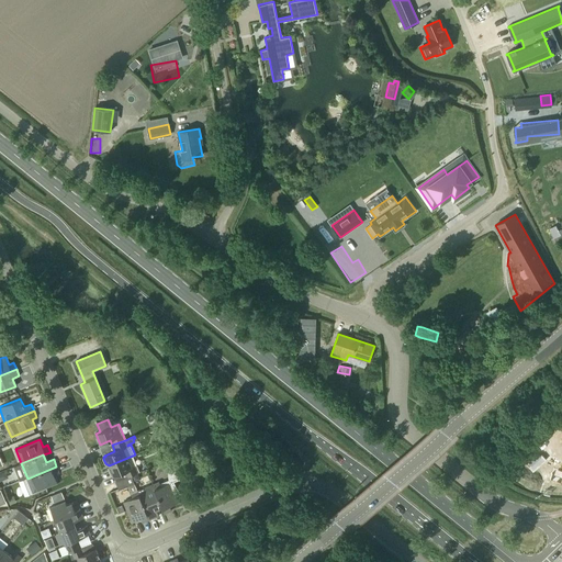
[(132,468),(127,458),(109,465),(113,476),(125,471),(127,476),(139,472),(137,465),(132,468)]
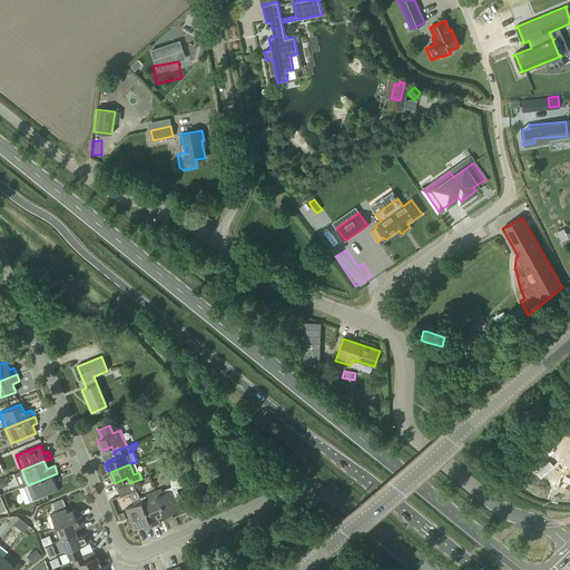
[(184,501),(179,495),(176,488),(182,487),(183,487),(175,469),(175,470),(172,470),(172,472),(170,479),(172,487),(161,490),(161,489),(155,492),(164,514),(167,521),(174,518),(173,513),(182,510),(178,502),(183,500),(184,501)]
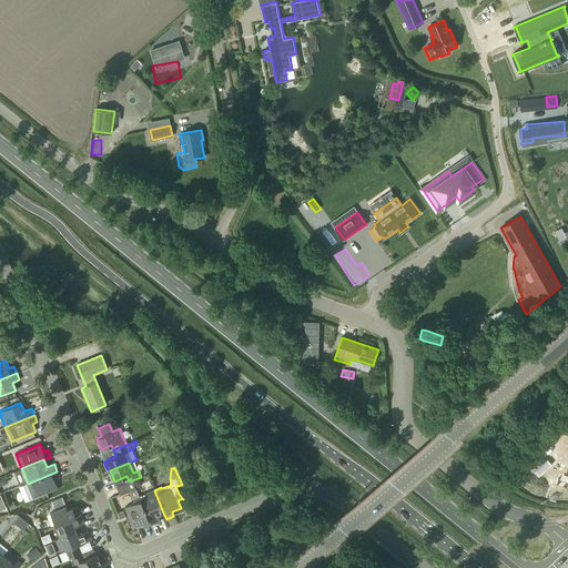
[(60,478),(57,472),(28,484),(33,498),(58,488),(54,479),(60,478)]
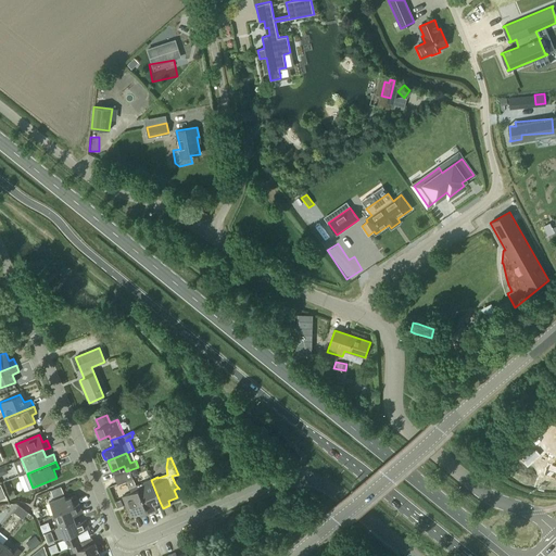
[(545,470),(543,475),(555,478),(555,465),(548,463),(545,468),(544,469),(545,470)]
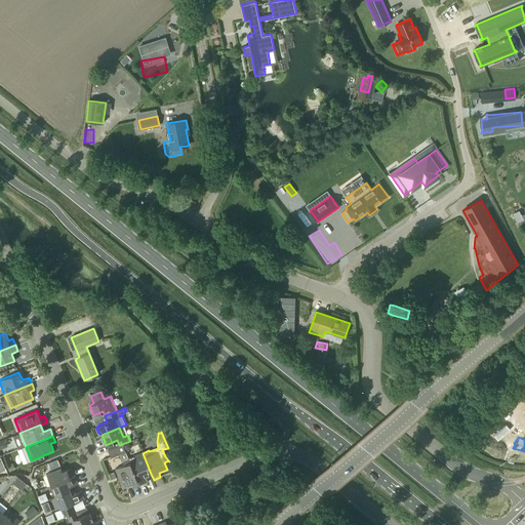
[(143,453),(128,458),(139,485),(149,482),(146,476),(151,474),(143,453)]
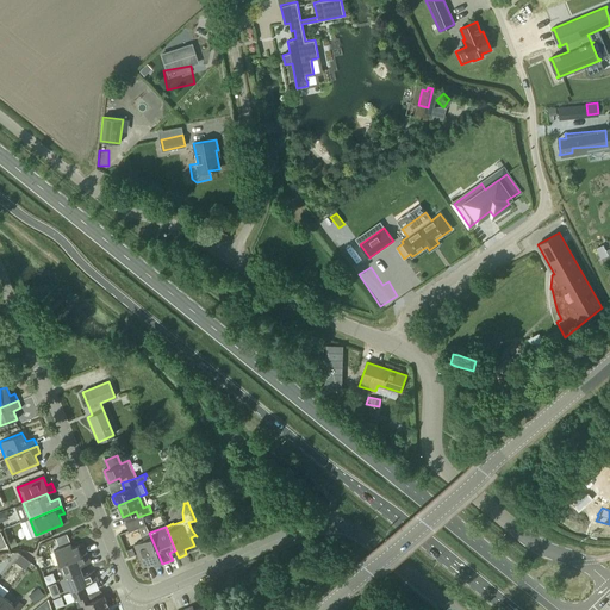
[(162,564),(149,533),(142,535),(144,540),(135,545),(143,566),(153,562),(155,567),(162,564)]
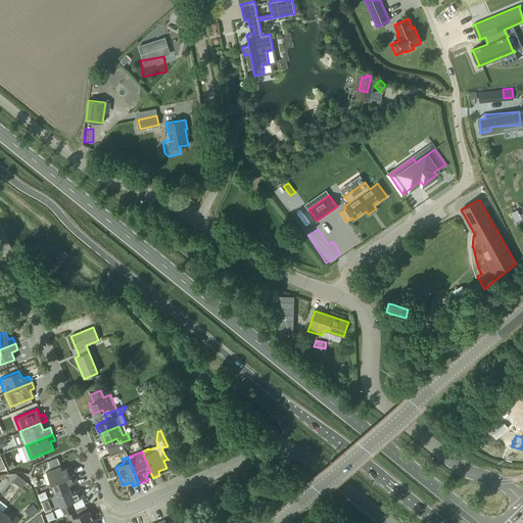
[(55,459),(48,462),(50,467),(50,468),(60,464),(57,458),(55,459)]
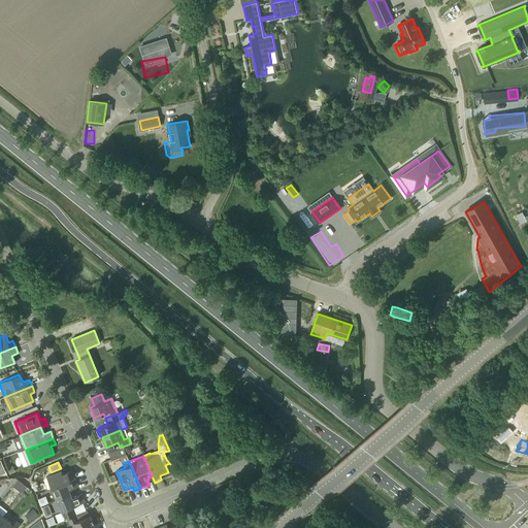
[(46,476),(52,488),(75,479),(72,470),(63,474),(61,470),(46,476)]
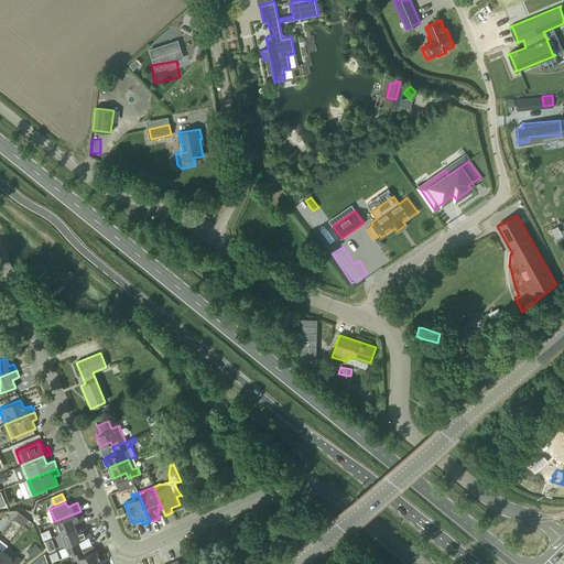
[(55,521),(61,533),(76,528),(74,523),(84,520),(80,511),(55,521)]
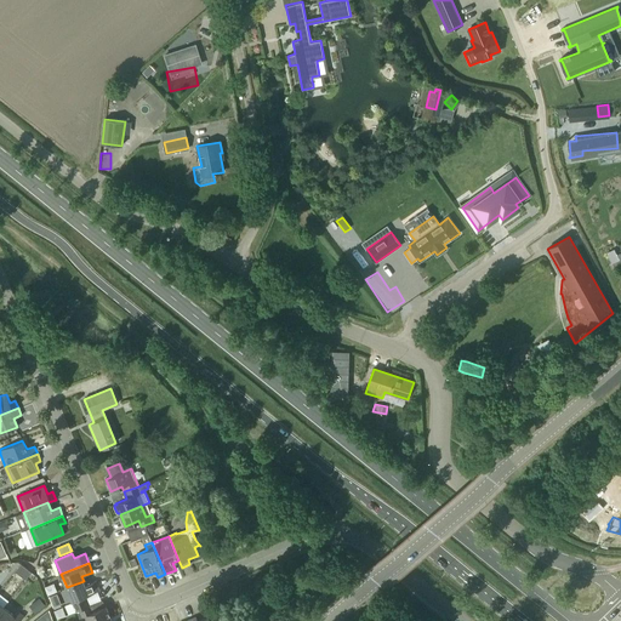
[(27,568),(21,564),(15,571),(21,576),(27,568)]
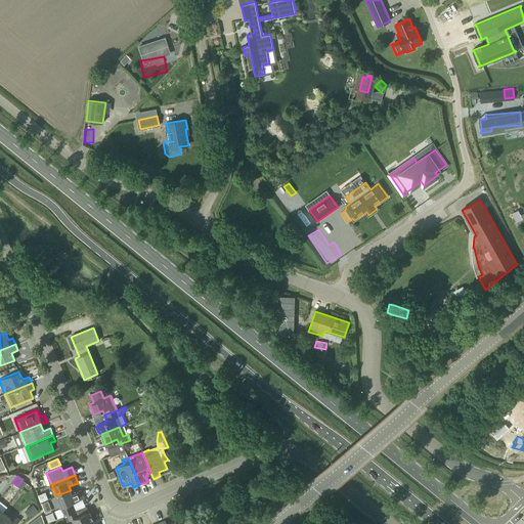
[(23,479),(17,486),(22,489),(27,483),(23,479)]
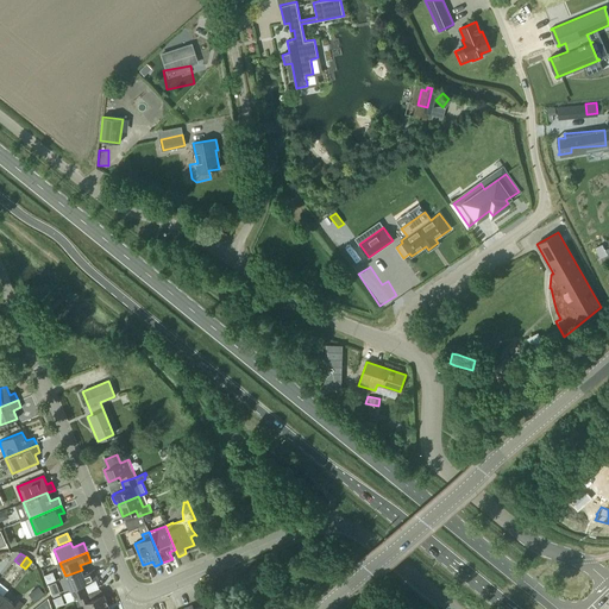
[(83,573),(82,570),(66,576),(74,600),(75,598),(88,594),(85,584),(98,578),(94,569),(83,573)]
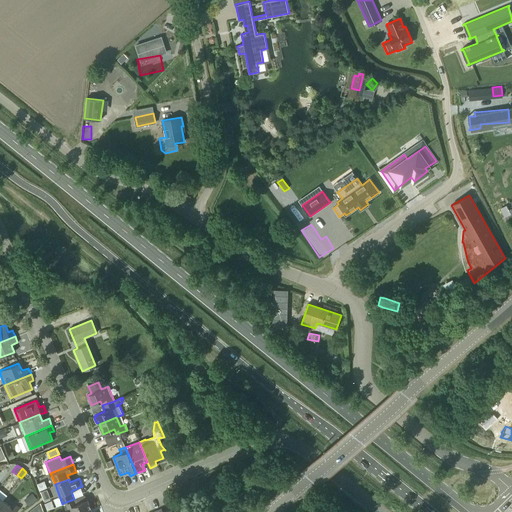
[(29,506),(38,499),(33,493),(24,499),(29,506)]
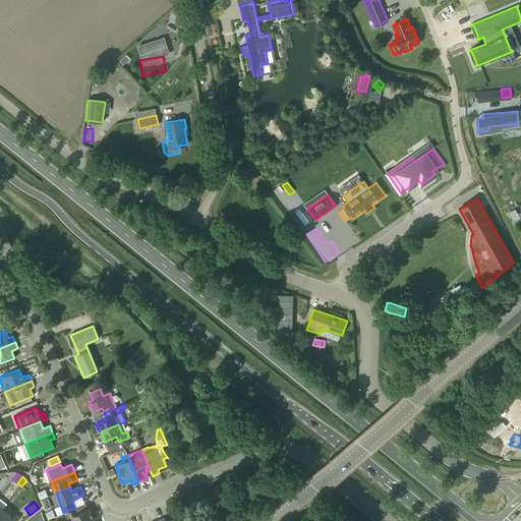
[(72,516),(73,520),(85,520),(93,518),(89,509),(78,513),(75,508),(64,512),(67,518),(72,516)]
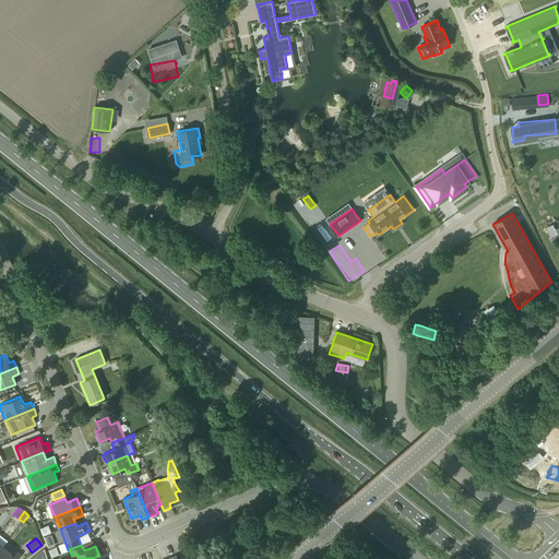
[(3,547),(0,550),(0,558),(18,558),(20,557),(22,555),(16,550),(12,554),(3,547)]
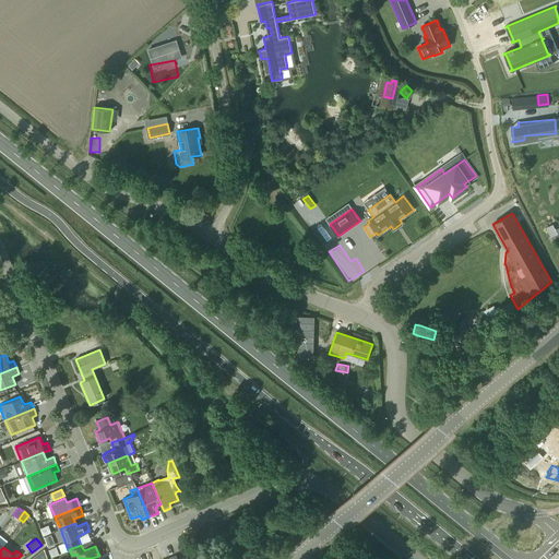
[(37,554),(39,558),(47,558),(44,548),(37,554)]
